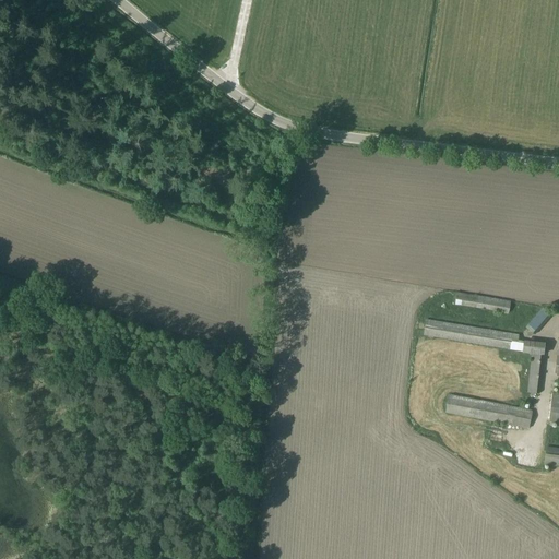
[(454,305),(509,313),(510,301),(456,293),(454,305)]
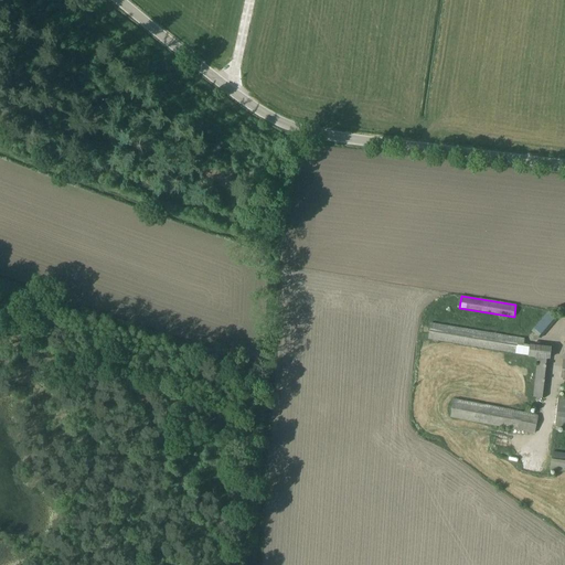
[(557,319),(548,311),(531,331),(541,339),(557,319)]
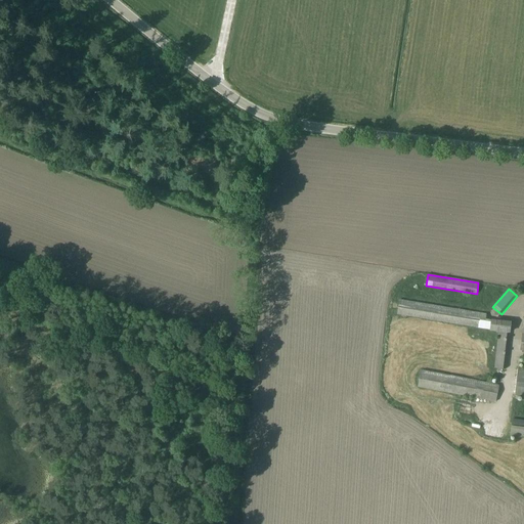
[(489,330),(489,331),(498,332),(494,368),(506,369),(509,334),(510,334),(511,321),(490,319),(490,320),(485,319),(486,314),(398,299),(396,315),(489,330)]
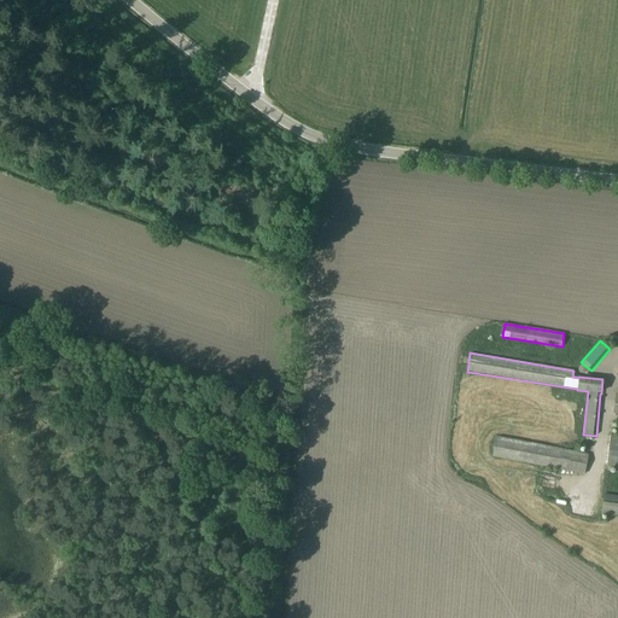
[(617,436),(611,435),(606,467),(617,468),(617,436)]
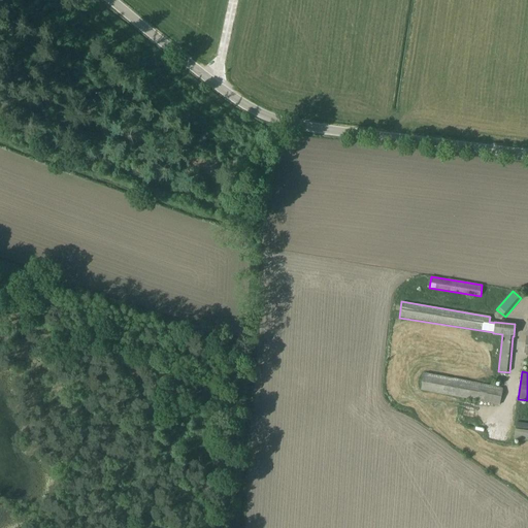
[(420,390),(499,405),(502,388),(424,373),(420,390)]
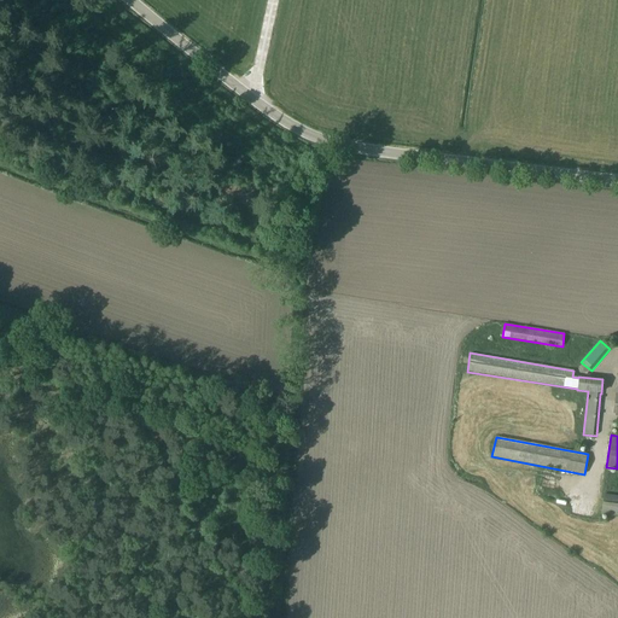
[(540,478),(551,481),(553,468),(541,467),(540,478)]
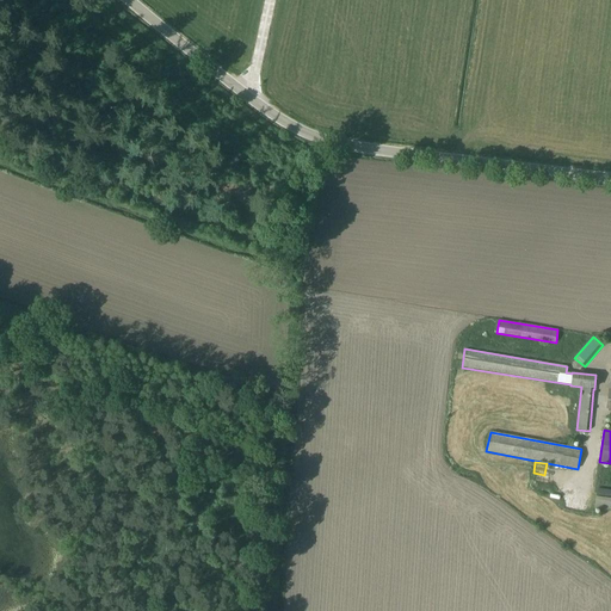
[(610,491),(597,489),(594,508),(610,510),(610,491)]
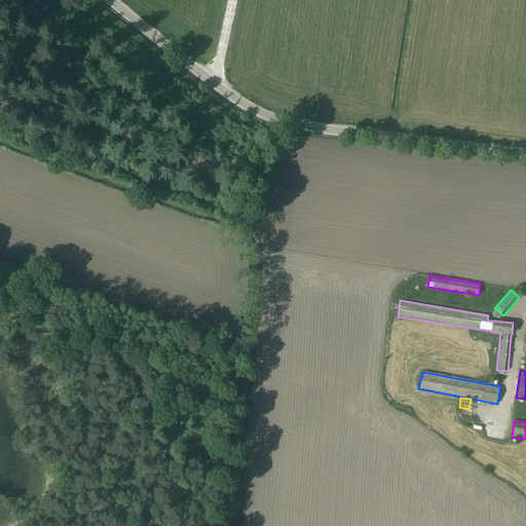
All buildings are outlined.
